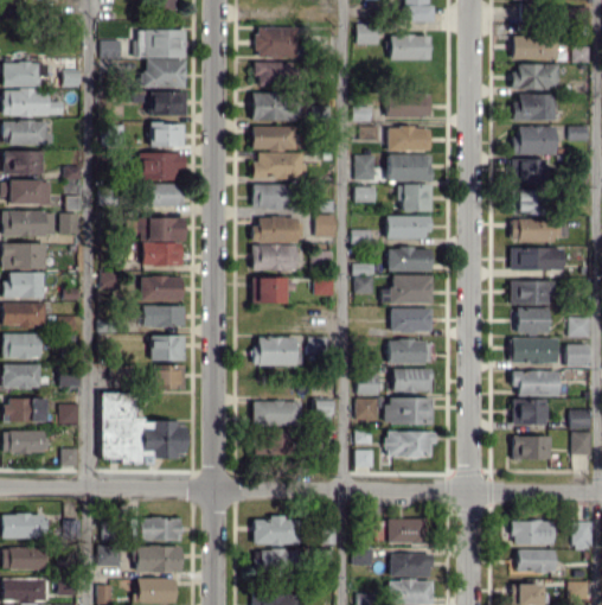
[(179,12),(178,0),(151,0),(152,12),(179,12)]
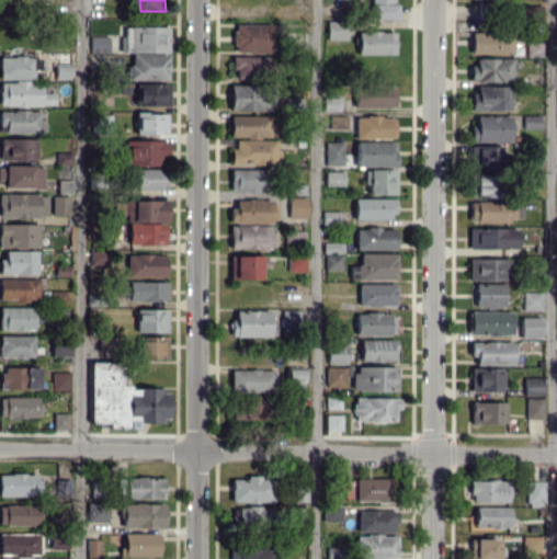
[(398,21),(398,0),(373,0),(373,21),(398,21)]
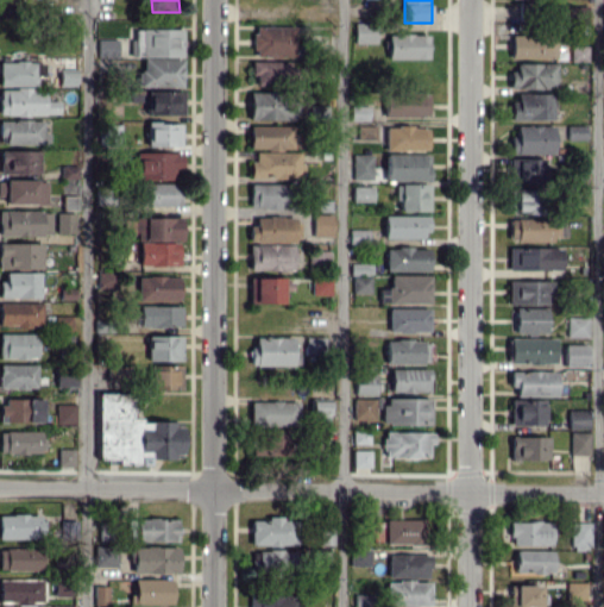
[(358,45),(379,45),(379,25),(358,25),(358,45)]
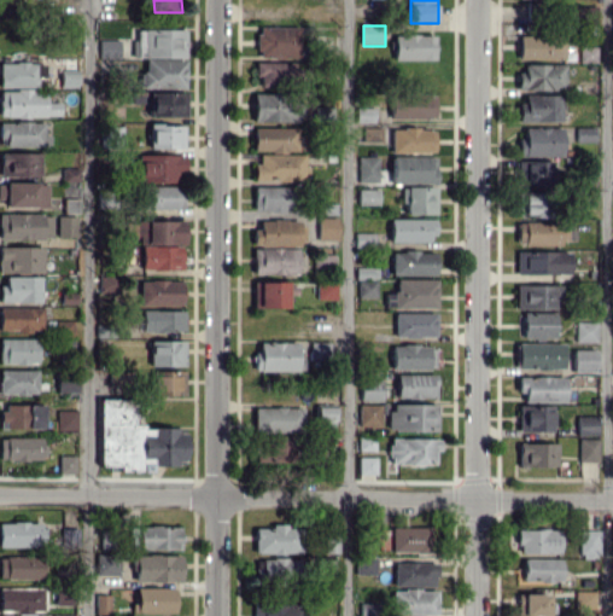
[(303,59),(303,28),(261,29),(261,59),(303,59)]
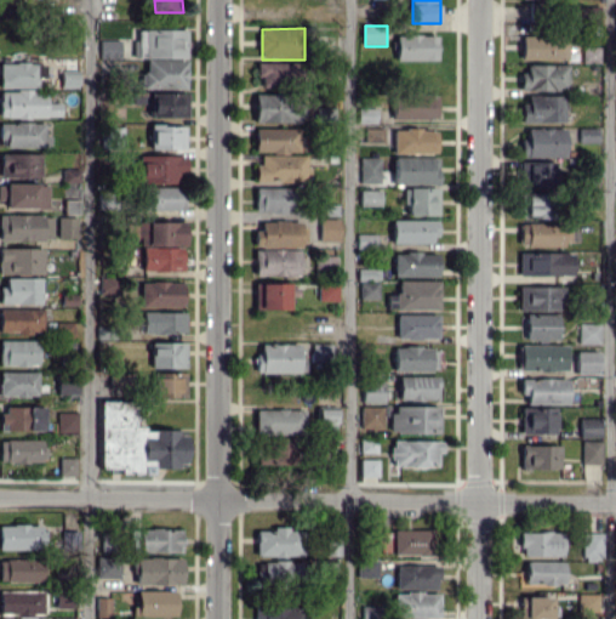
[(190,61),(190,32),(152,30),(150,60),(190,61)]
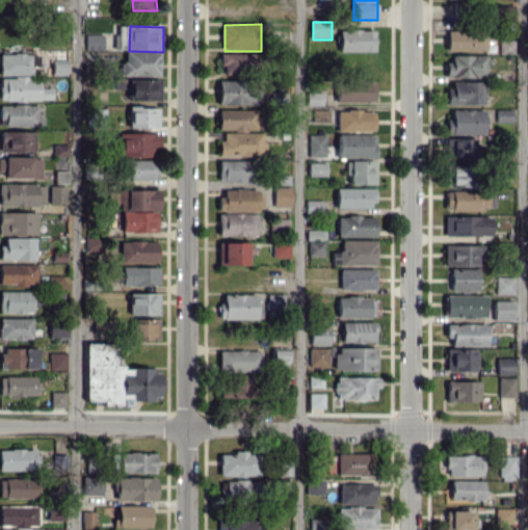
[(342,53),(378,53),(377,31),(342,31),(342,53)]
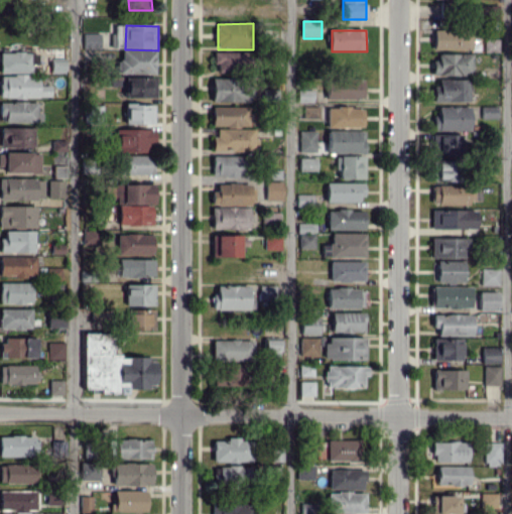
[(435,31),(436,51),(474,50),(474,30),(435,31)]
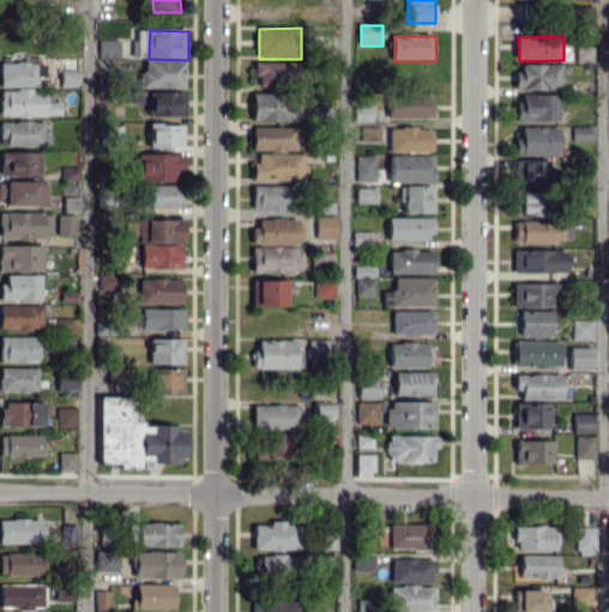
[(102,41),(103,60),(133,59),(133,41),(102,41)]
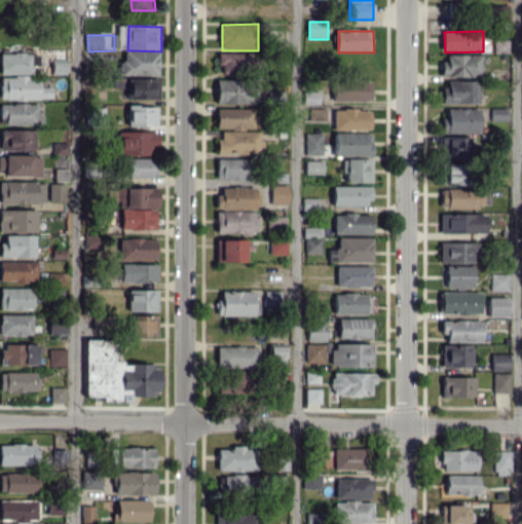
[(496,54),(509,54),(510,42),(497,42),(496,54)]
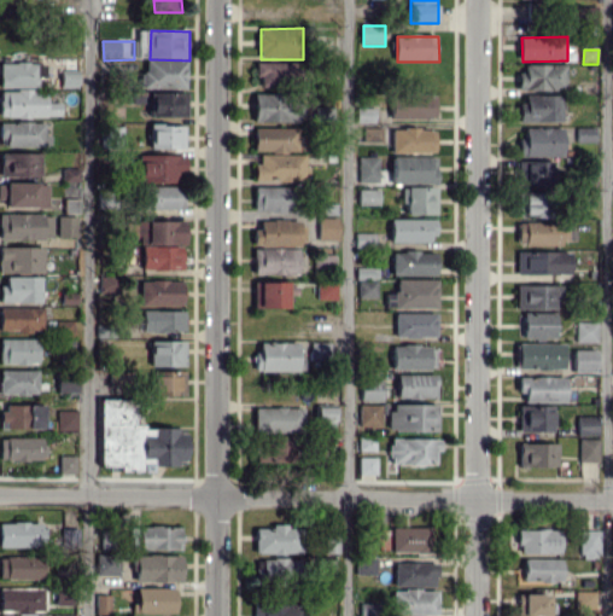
[(190,60),(147,60),(147,89),(190,89),(190,60)]
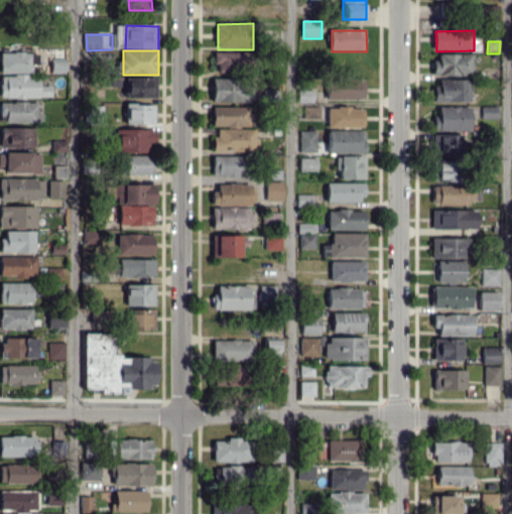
[(218,73),(248,74),(249,53),(218,52),(218,73)]
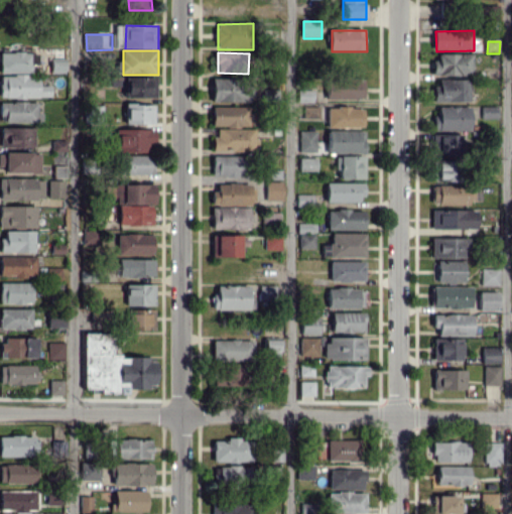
[(34,75),(34,67),(39,67),(39,54),(2,53),(2,74),(34,75)]
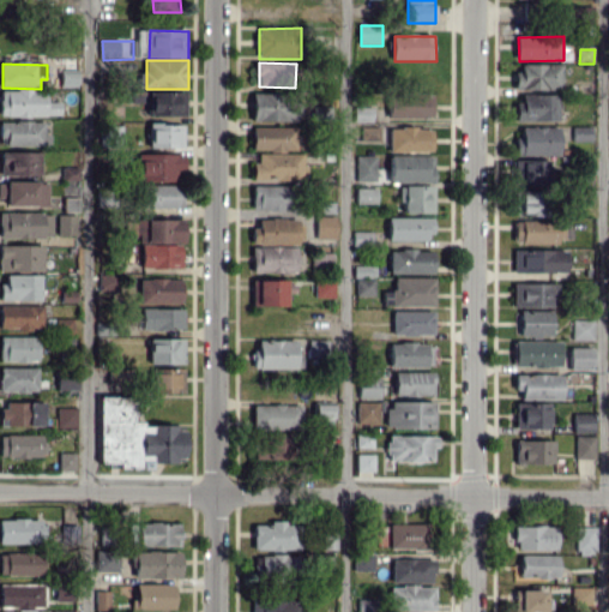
[(520,91),(565,91),(565,66),(520,65),(520,91)]
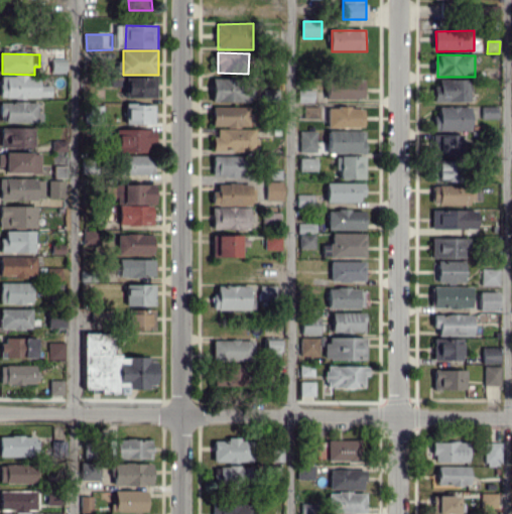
[(52,75),(67,75),(68,63),(53,62),(52,75)]
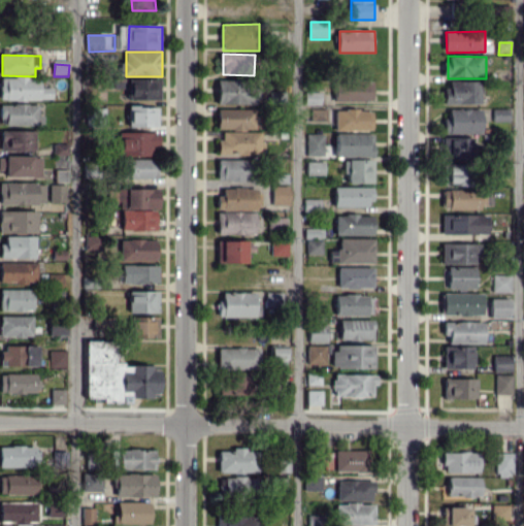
[(54,89),(41,89),(41,79),(2,78),(2,101),(54,101),(54,89)]
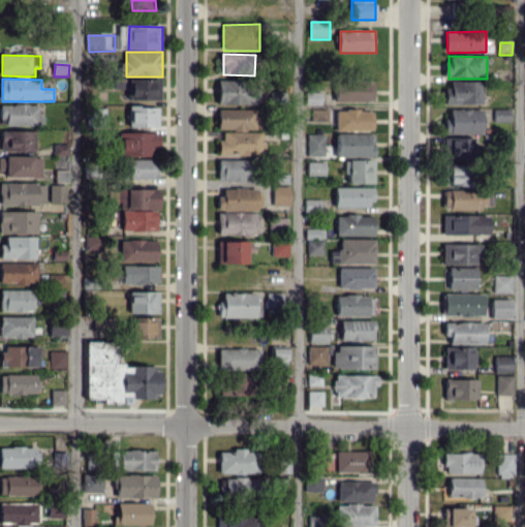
[(163,81),(131,81),(131,101),(162,102),(163,81)]
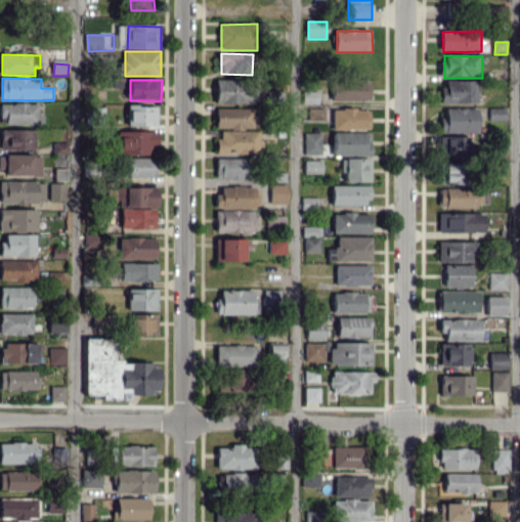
[(373,101),(372,81),(336,82),(336,102),(373,101)]
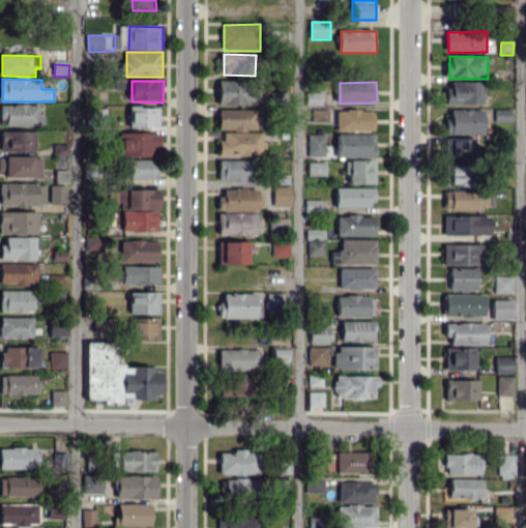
[(220,106),(259,106),(259,83),(220,83),(220,106)]
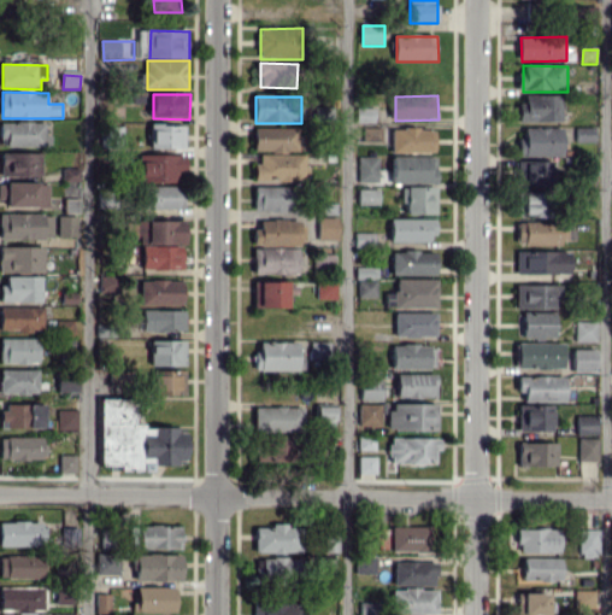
[(563,97),(527,97),(528,112),(521,112),(521,123),(563,123),(563,97)]
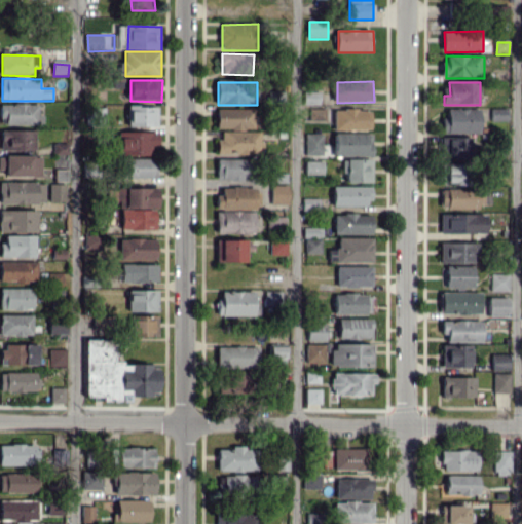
[(40,106),(2,105),(2,125),(46,126),(46,116),(40,116),(40,106)]
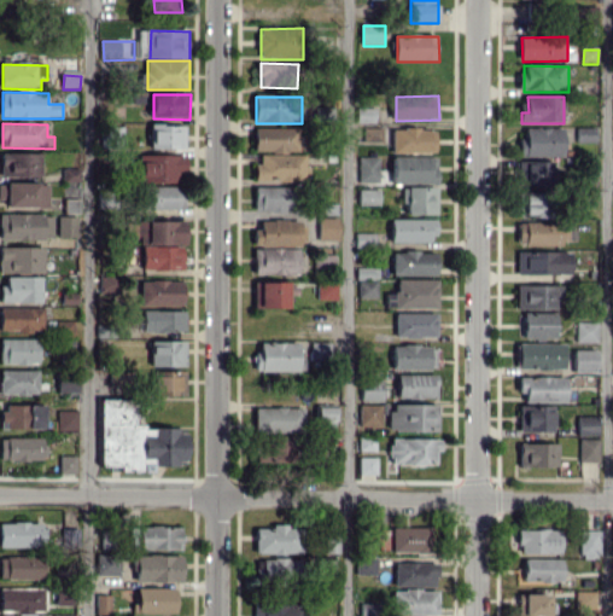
[(187,151),(187,127),(153,126),(153,150),(187,151)]
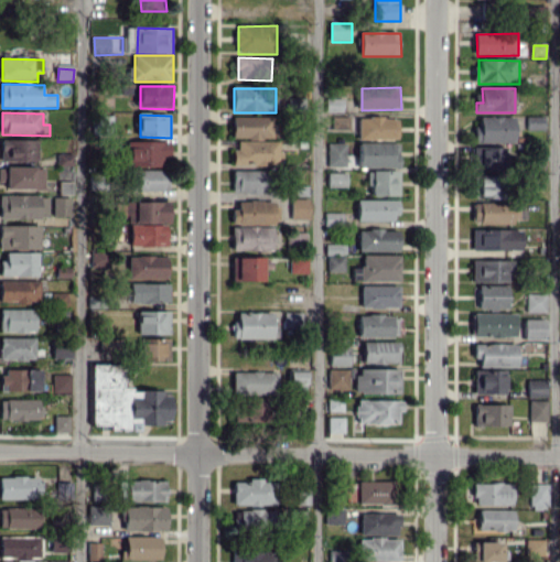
[(275,141),(276,118),(235,118),(234,140),(275,141)]
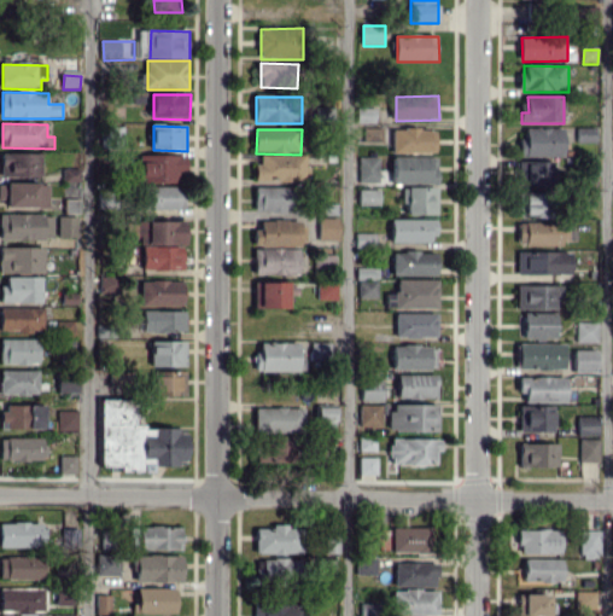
[(396,156),(439,155),(438,129),(395,131),(396,156)]
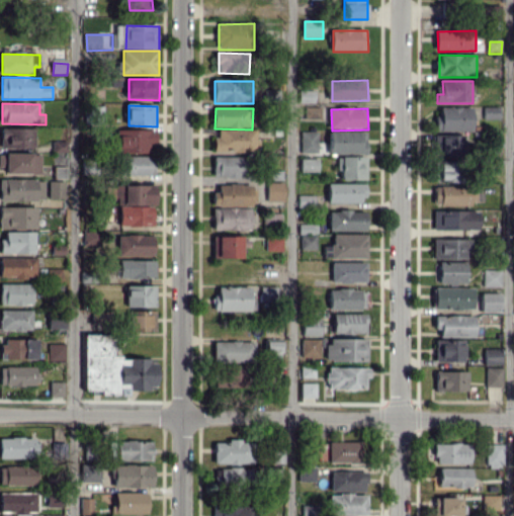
[(474,132),(475,109),(442,108),(442,117),(438,117),(437,132),(474,132)]
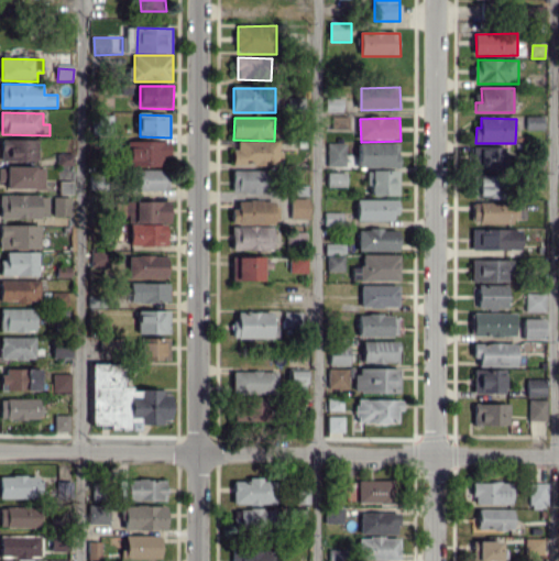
[(546,118),(528,118),(528,131),(546,131),(546,118)]
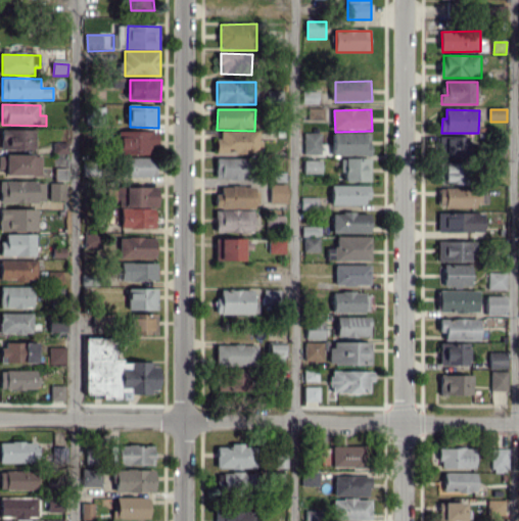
[(37,131),(3,130),(3,150),(36,151),(37,131)]
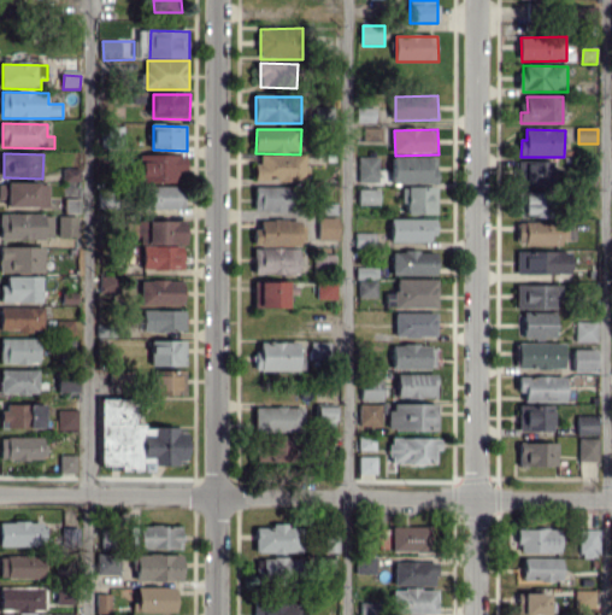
[(182,185),(182,175),(188,175),(188,156),(142,156),(142,183),(182,185)]
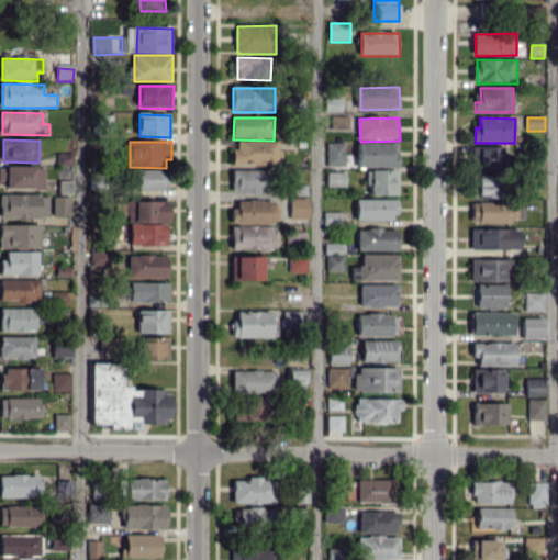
[(236,166),(283,167),(285,152),(280,152),(280,143),(236,142),(236,166)]
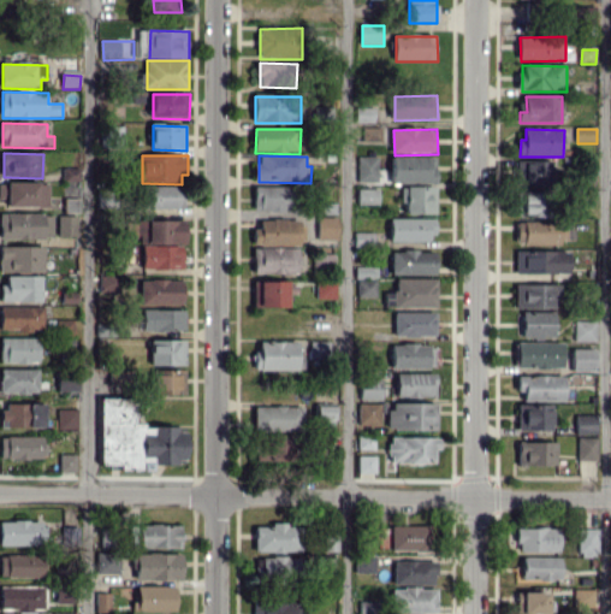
[(438,184),(438,158),(395,157),(393,184),(438,184)]
